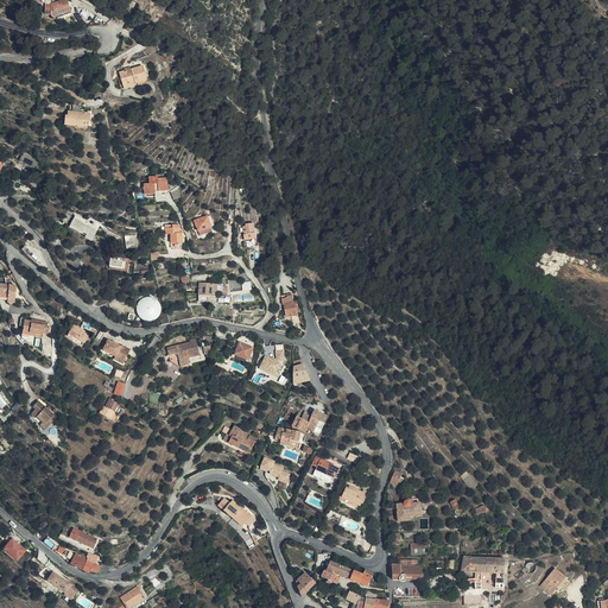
[(49,0),(50,2),(59,11),(76,5),(74,0),(49,0)]
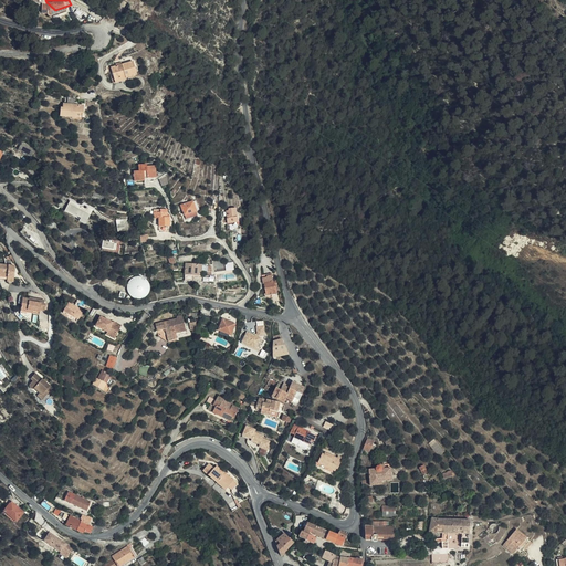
[(112,83),(114,82),(114,80),(125,77),(126,79),(133,77),(133,76),(137,75),(135,63),(123,65),(117,66),(108,67),(112,83)]
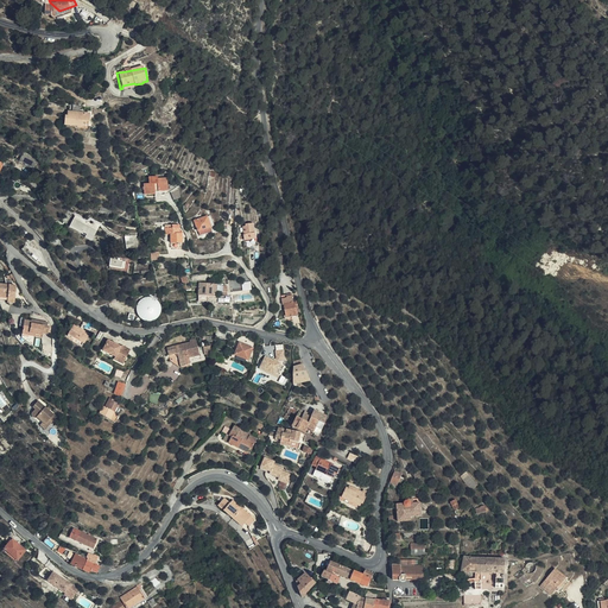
[(58,130),(82,127),(81,114),(59,116),(61,121),(58,121),(58,130)]
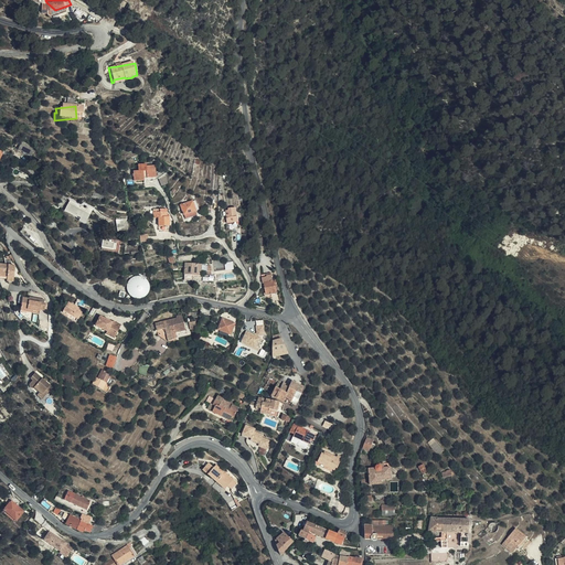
[(18,153),(32,160),(36,152),(23,145),(18,153)]
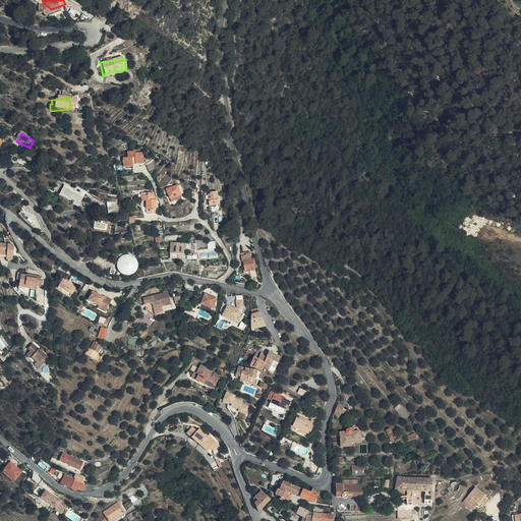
[(133,158),(128,158),(124,158),(124,168),(133,167),(133,165),(145,164),(143,153),(136,154),(136,151),(133,151),(133,158)]
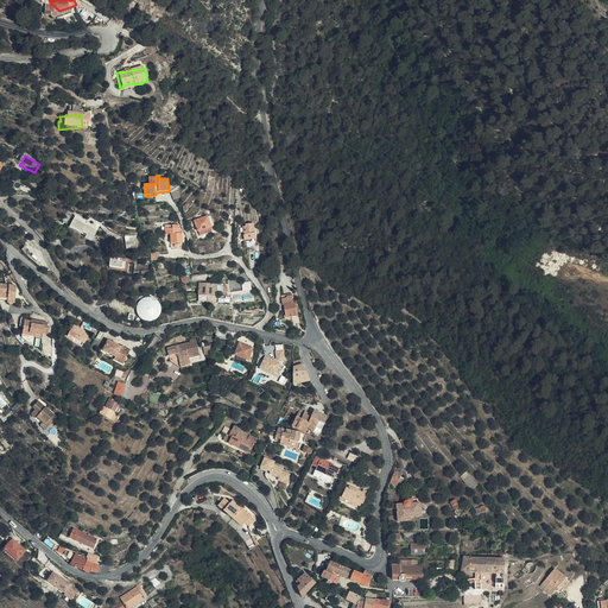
[(246,232),(257,230),(252,213),(246,214),(246,216),(244,217),(246,232)]
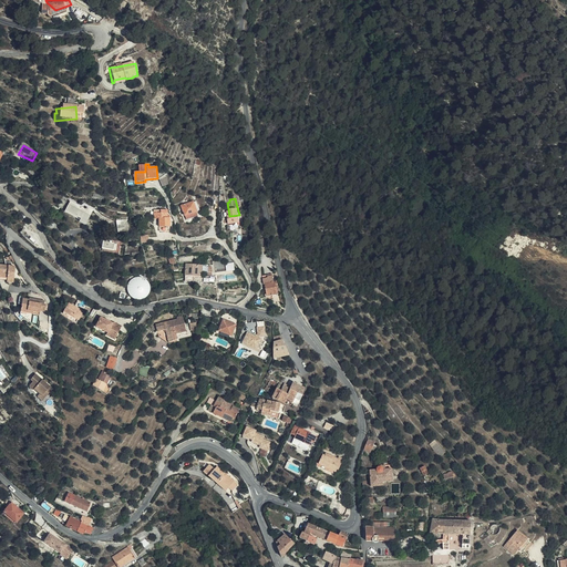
[(70,215),(86,224),(94,210),(88,207),(86,209),(72,202),(64,215),(68,217),(70,215)]
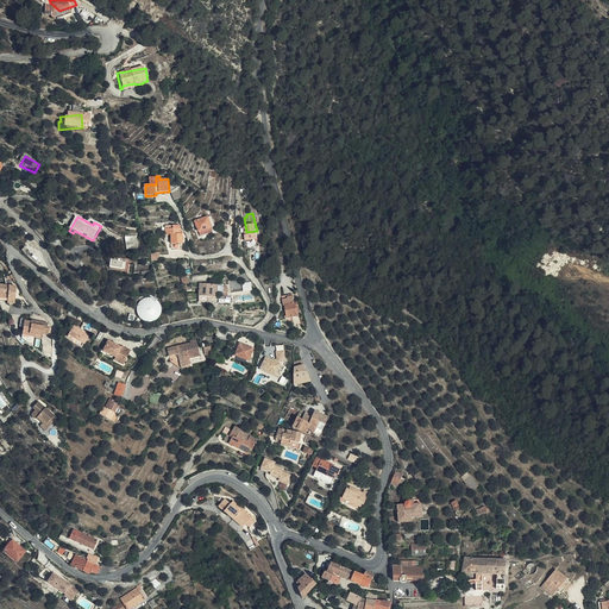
[(195,220),(198,231),(209,227),(206,218),(195,220)]
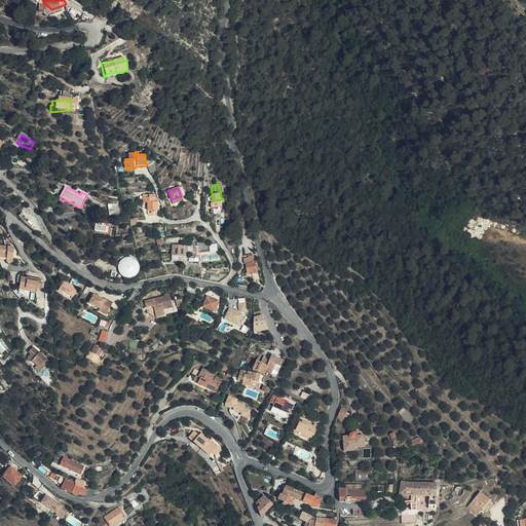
[(142,203),(145,203),(145,200),(154,200),(154,198),(151,198),(152,195),(148,195),(148,197),(142,197),(142,203)]
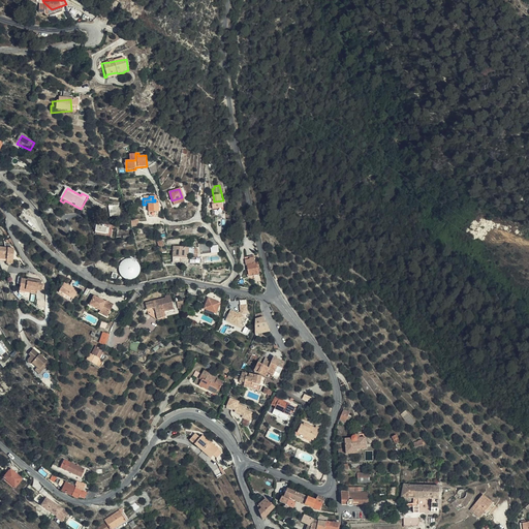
[(158,212),(157,200),(155,201),(146,201),(146,205),(149,205),(149,212),(158,212)]
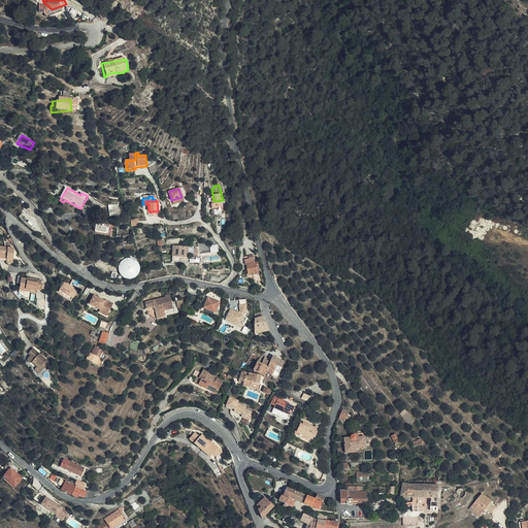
[(106,217),(118,213),(114,203),(103,206),(106,217)]
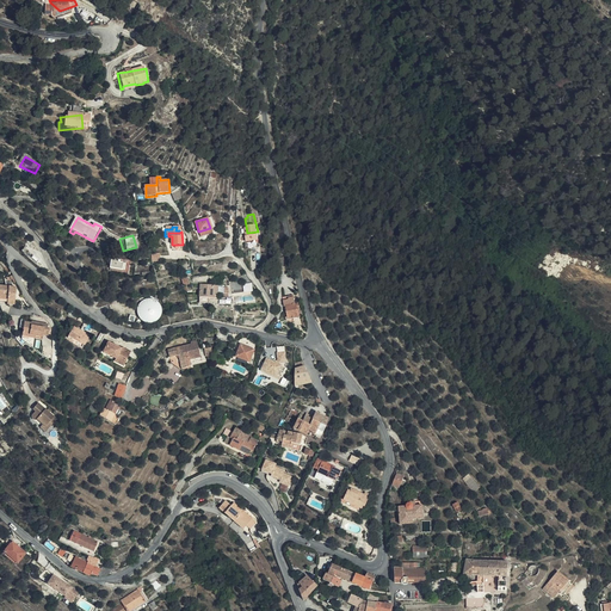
[(12,302),(14,289),(12,289),(12,284),(0,282),(0,295),(5,296),(5,298),(5,301),(12,302)]
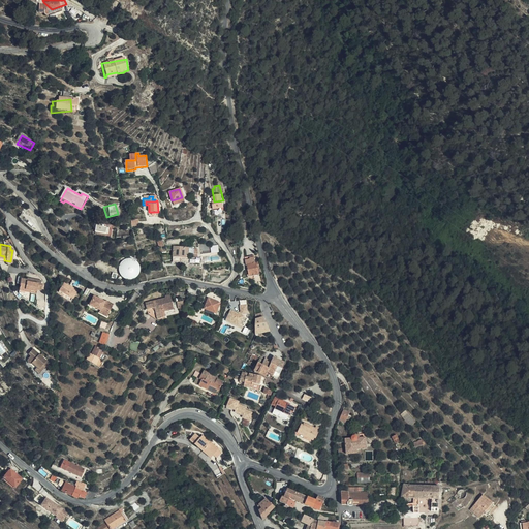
[(174,247),(174,252),(174,253),(185,255),(194,256),(195,249),(186,249),(186,248),(174,247)]
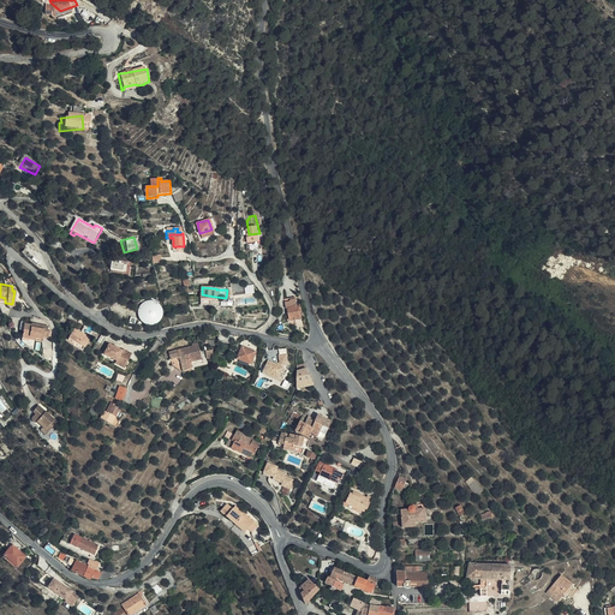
[(226,299),(226,298),(215,297),(215,299),(202,299),(202,306),(209,308),(210,303),(218,302),(218,298),(226,299)]
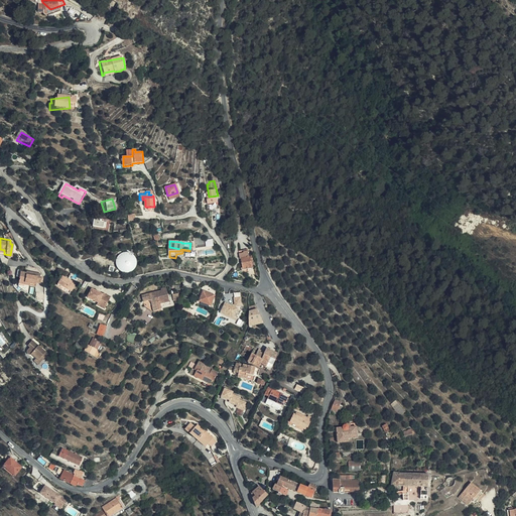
[(131,250),(115,256),(121,273),(137,267),(131,250)]
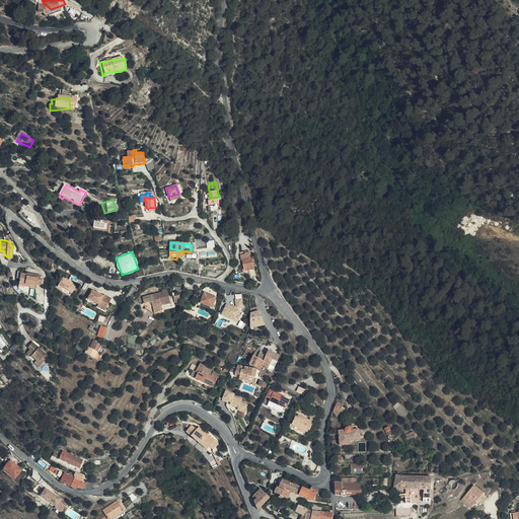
[(248,272),(248,273),(253,273),(252,266),(254,266),(253,261),(251,261),(250,253),(241,254),(243,272),(248,272)]
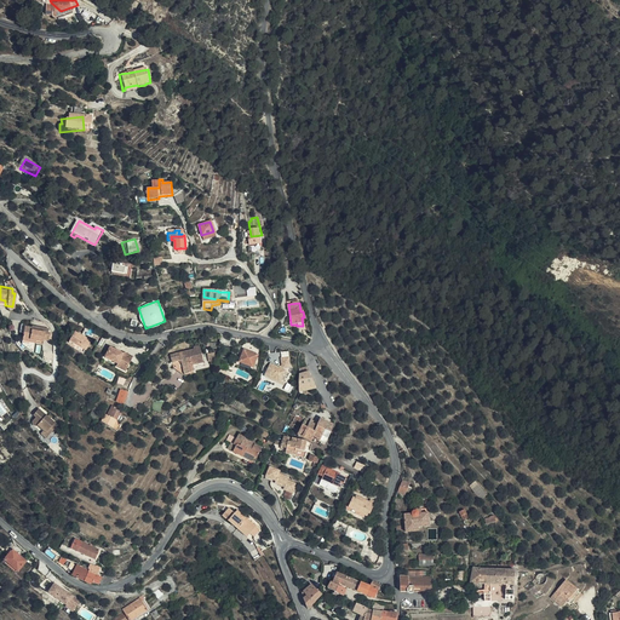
[(47,328),(35,326),(34,328),(22,326),(19,332),(18,342),(27,343),(28,340),(28,338),(34,339),(35,337),(42,338),(47,339),(49,332),(46,332),(47,328)]
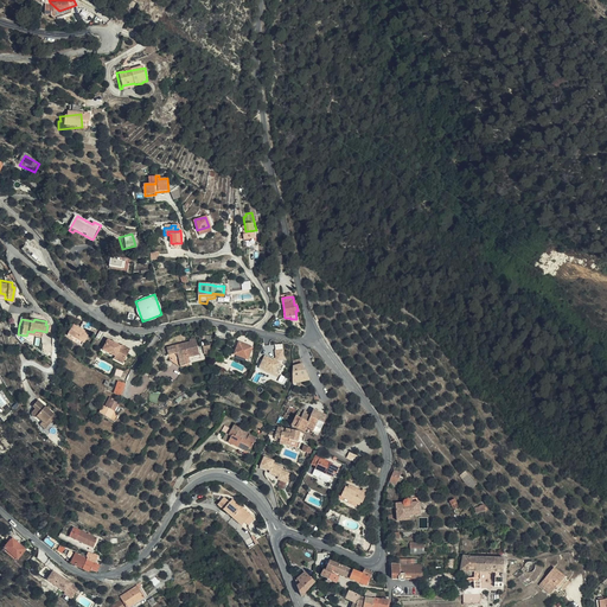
[(90,333),(95,325),(84,319),(80,327),(90,333)]
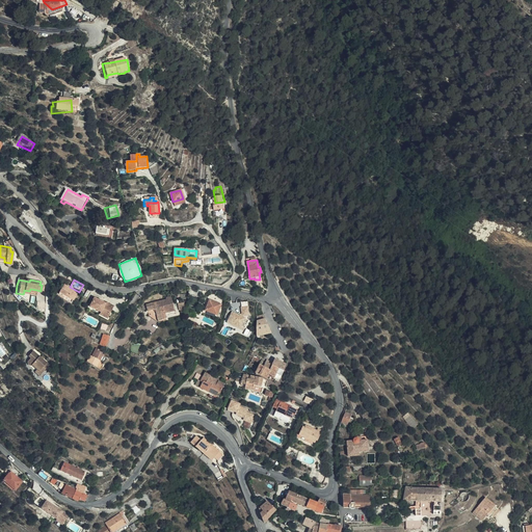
[(71,303),(77,293),(64,285),(58,295),(71,303)]
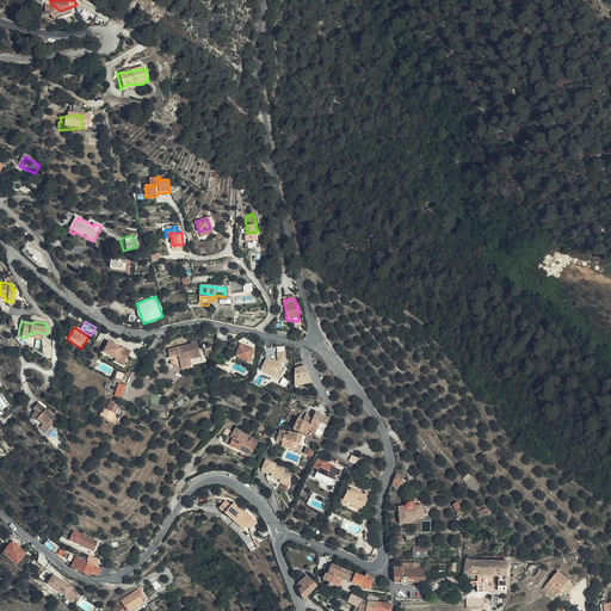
[(233,332),(217,329),(216,337),(232,340),(233,332)]
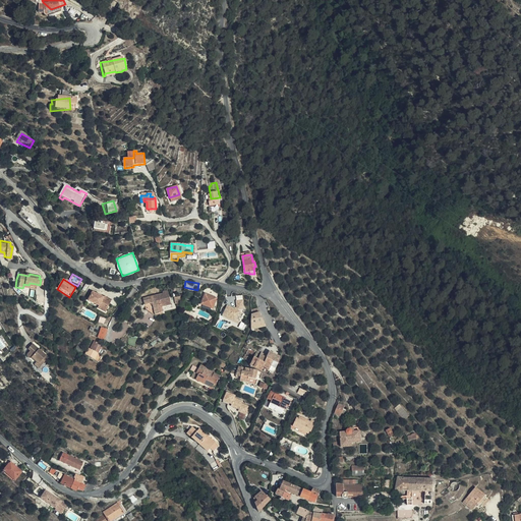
[(171,305),(168,290),(163,291),(163,293),(142,298),(146,308),(148,310),(152,313),(154,314),(163,312),(162,306),(171,305)]
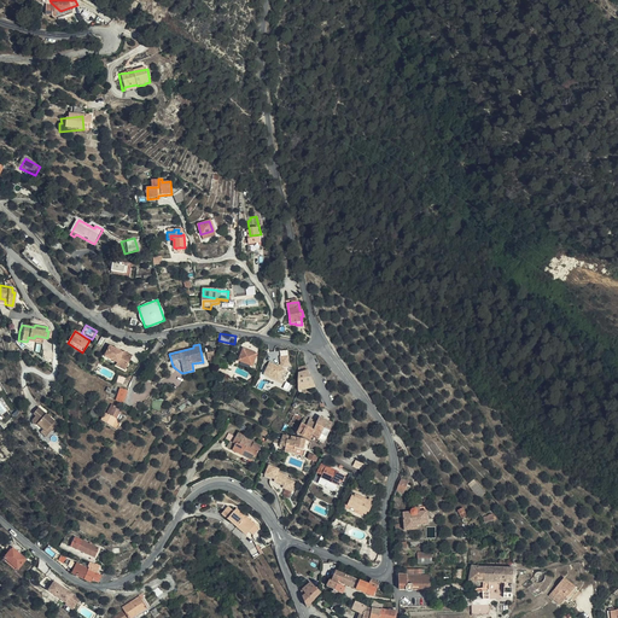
[(110,347),(108,351),(106,353),(116,357),(117,355),(121,357),(120,360),(117,363),(127,368),(133,355),(127,351),(127,353),(111,345),(110,347)]
